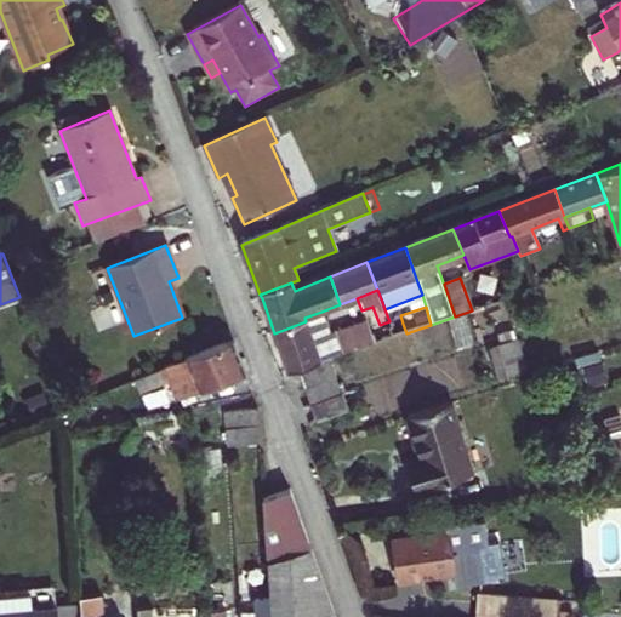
[(306,321),(308,330),(325,324),(322,312),(305,318),(306,321)]
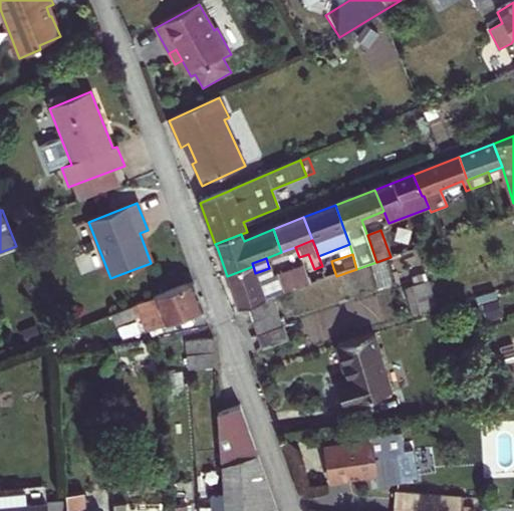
[(227,276),(238,309),(246,306),(272,298),(283,294),(277,276),(273,277),(269,268),(255,273),(253,266),(227,276)]
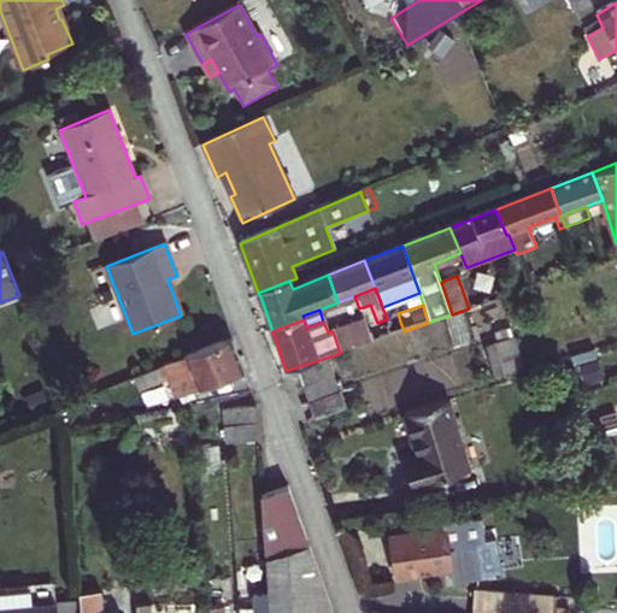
[(364,319),(346,325),(354,348),(391,336),(387,325),(369,331),(364,319)]
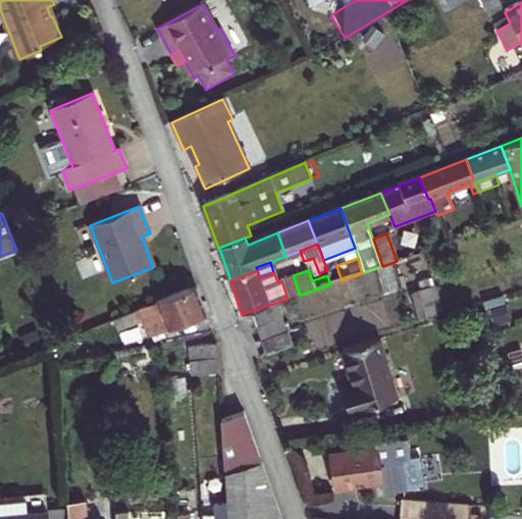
[(327,275),(330,284),(342,280),(338,272),(329,275),(327,275)]
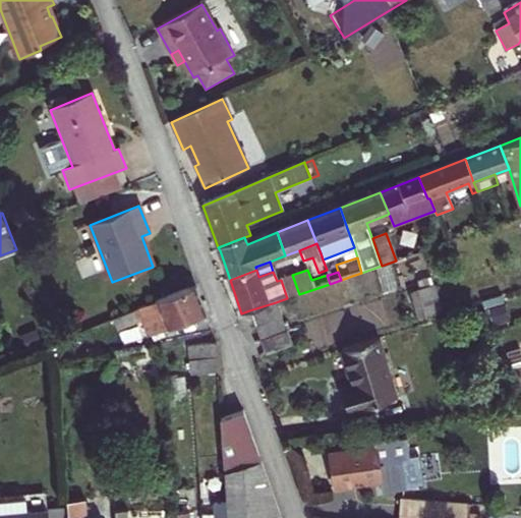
[(292,275),(281,280),(287,298),(299,294),(292,275)]
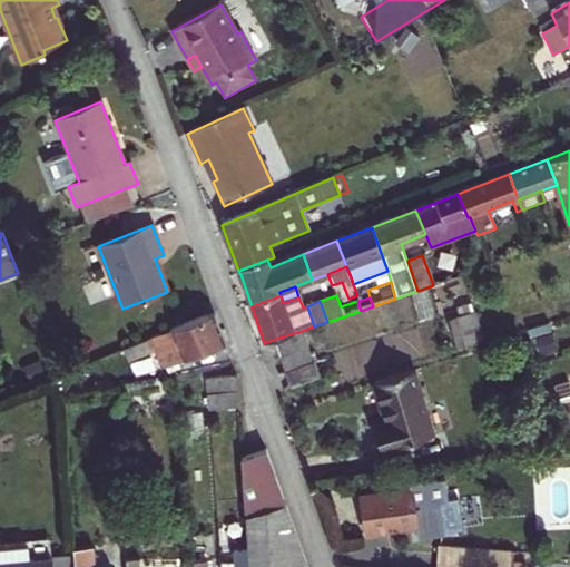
[(483,343),(474,313),(458,318),(467,349),(483,343)]
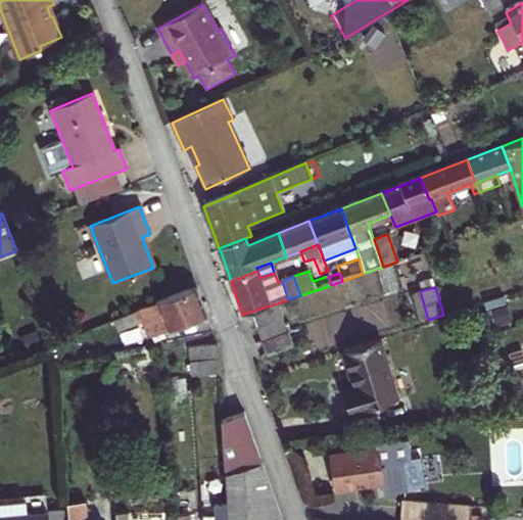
[(195,289),(113,321),(117,332),(141,323),(147,339),(206,316),(195,289)]
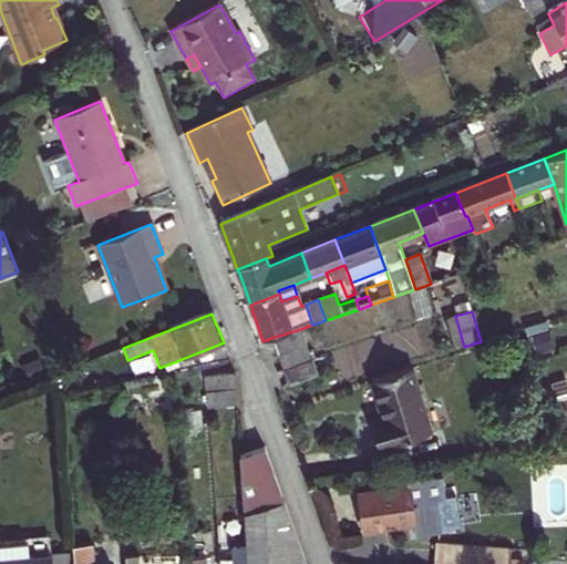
[(456,350),(464,348),(464,347),(455,316),(447,319),(456,350)]
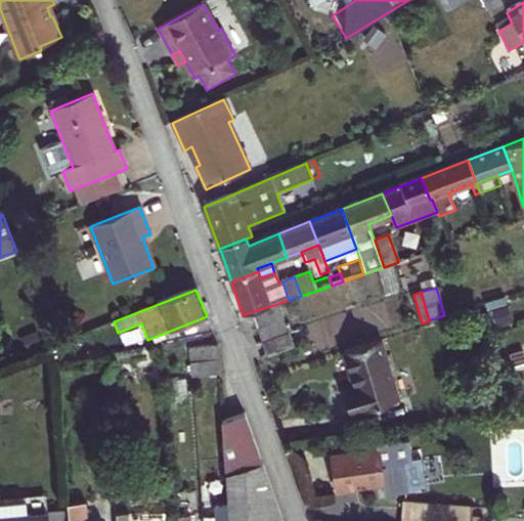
[(251,312),(256,329),(282,319),(277,304),(251,312)]
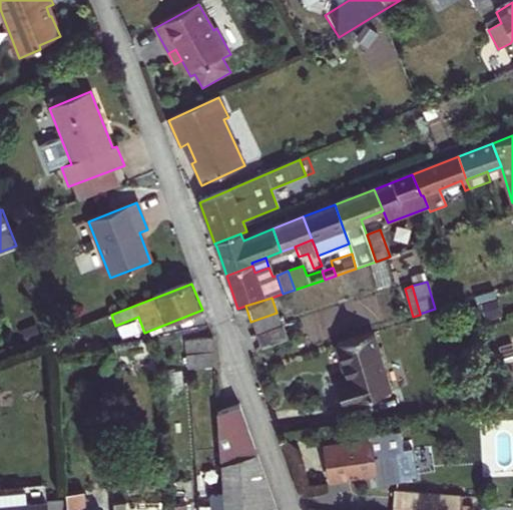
[(251,324),(254,334),(281,326),(278,315),(251,324)]
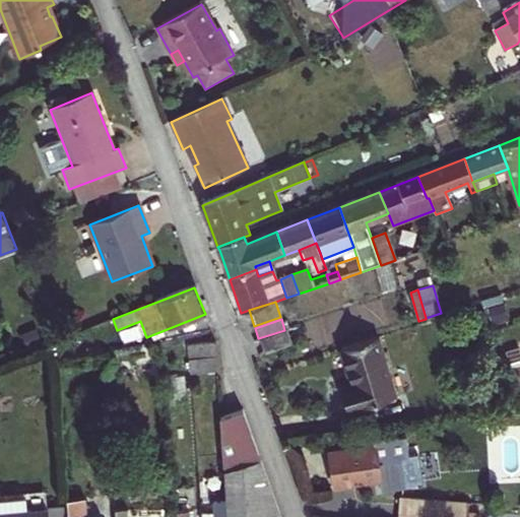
[(258,338),(259,341),(285,332),(284,330),(258,338)]
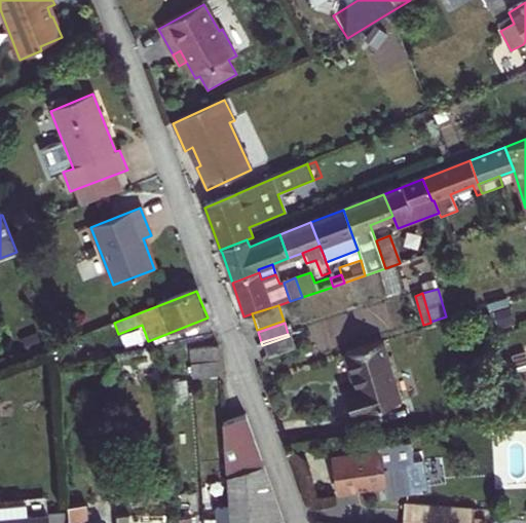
[(262,345),(267,359),(294,349),(289,336),(262,345)]
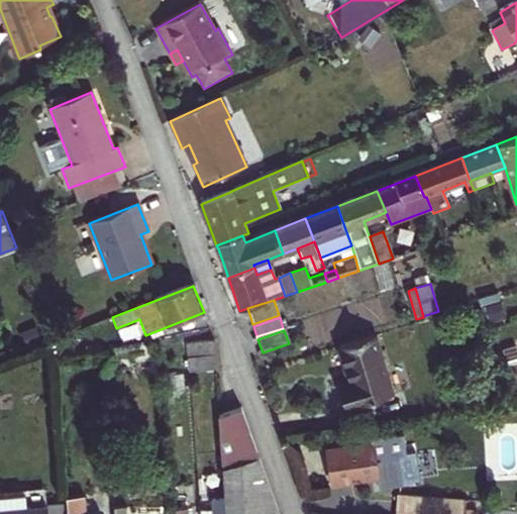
[(374,337),(338,348),(349,384),(337,388),(344,411),(392,397),(374,337)]
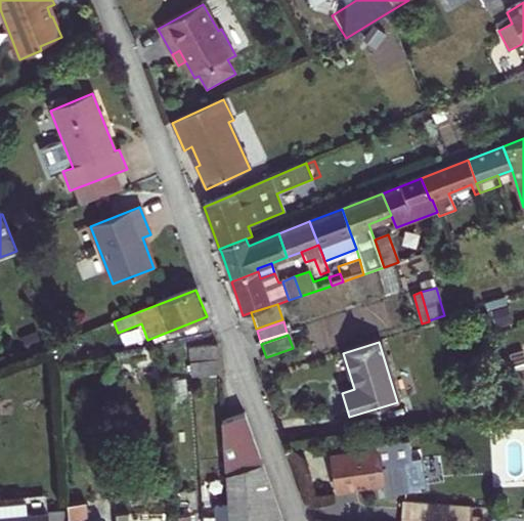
[(189,349),(191,363),(219,359),(217,346),(189,349)]
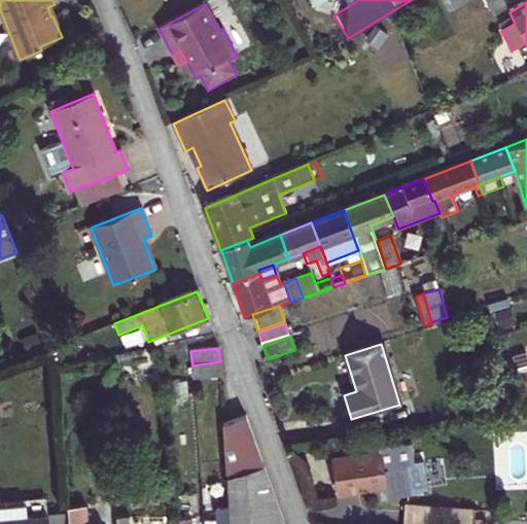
[(222,376),(220,361),(192,365),(195,380),(222,376)]
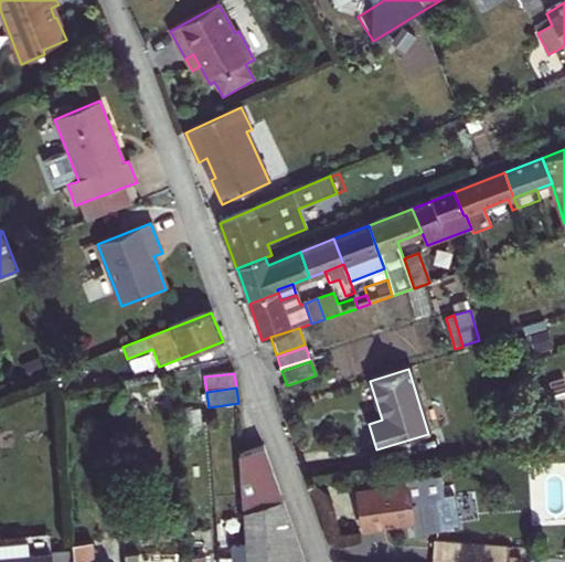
[(304,561),(264,447),(240,456),(246,545),(246,561),(304,561)]
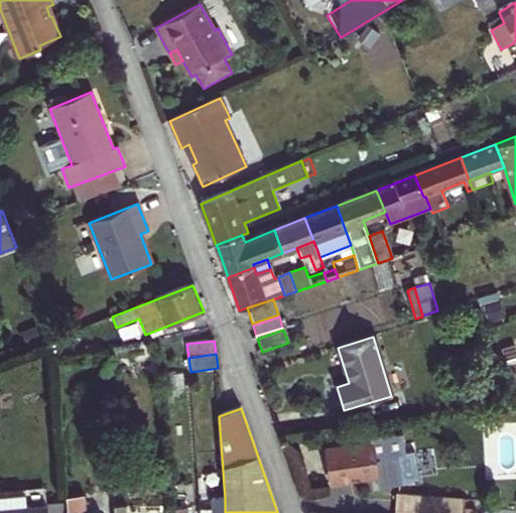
[(492,444),(493,477),(515,476),(515,427),(495,428),(496,444),(492,444)]
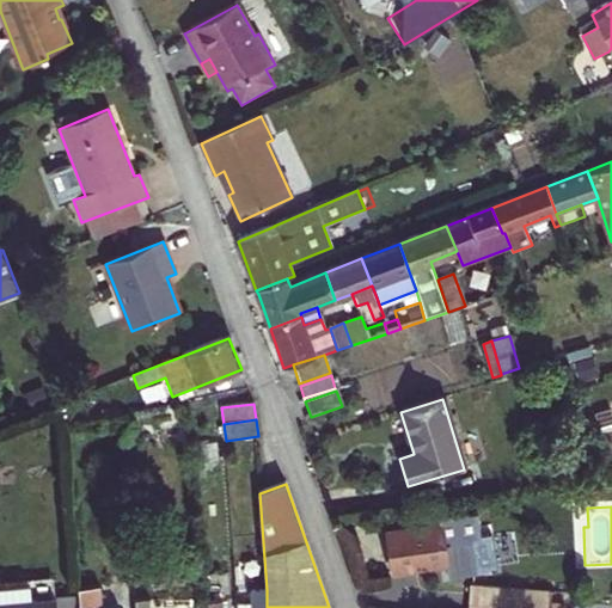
[(440,526),(387,534),(393,575),(445,566),(447,578),(477,575),(472,540),(482,539),(478,515),(439,520),(440,526)]
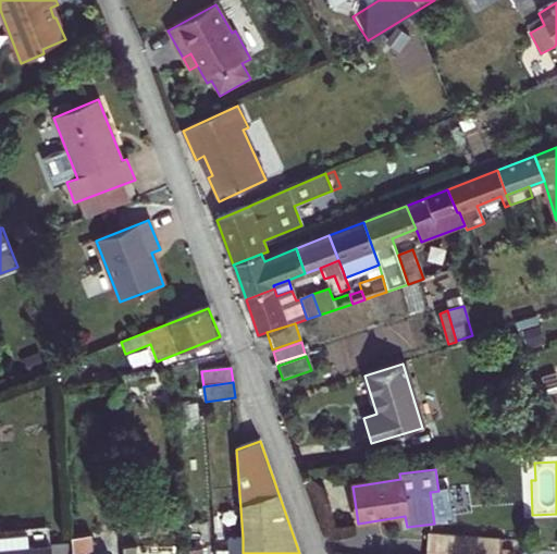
[(73,553),(72,544),(28,549),(26,534),(0,537),(0,553),(73,553)]
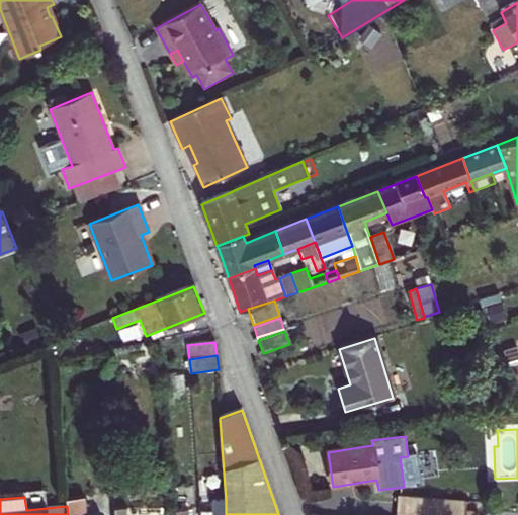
[(435,514),(437,500),(398,497),(396,514),(435,514)]
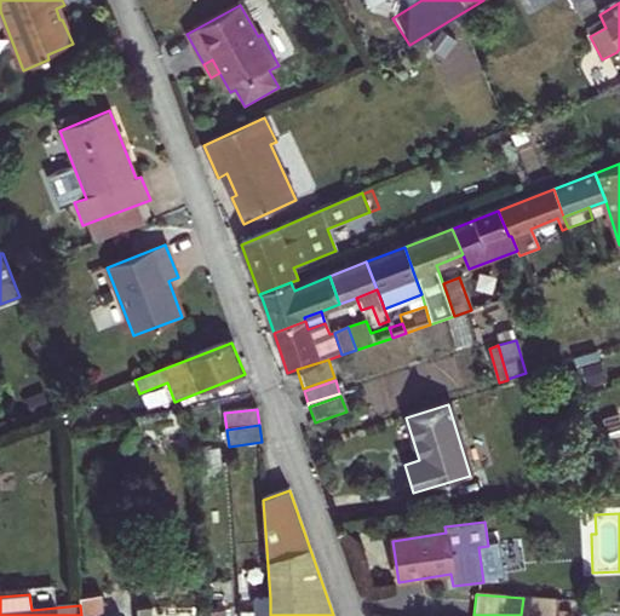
[(103,615),(102,596),(80,598),(80,605),(81,615),(103,615)]
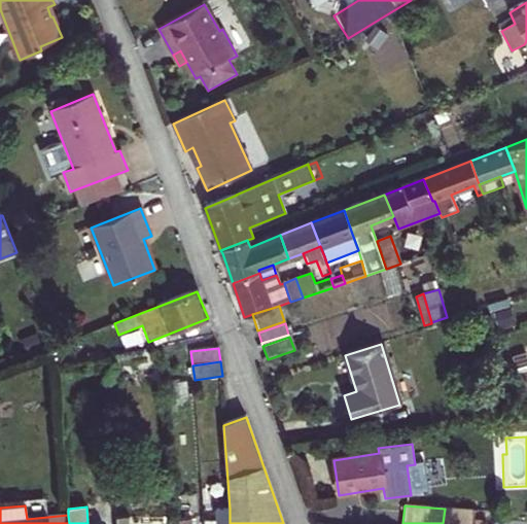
[(230,523),(230,509),(215,510),(216,520),(203,521),(203,523),(230,523)]
